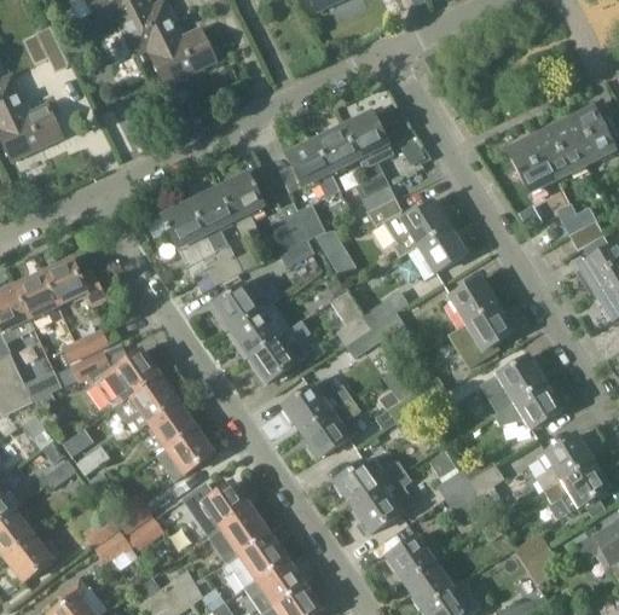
[(136,15),(150,7),(146,0),(71,0),(67,3),(76,21),(91,13),(98,28),(116,18),(134,53),(145,48),(160,41),(154,28),(149,30),(146,25),(142,28),(136,15)]
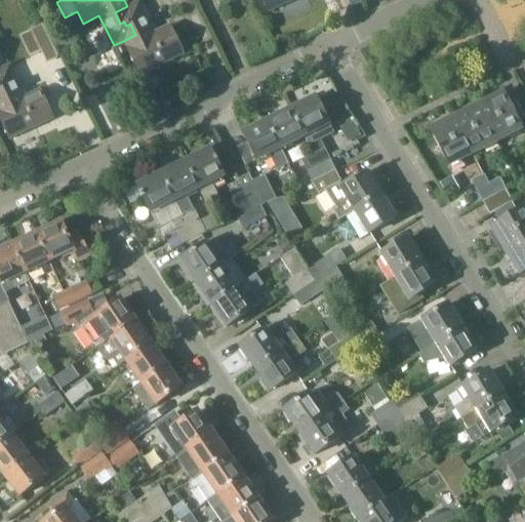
[(261,0),(267,10),(286,0),(261,0)]
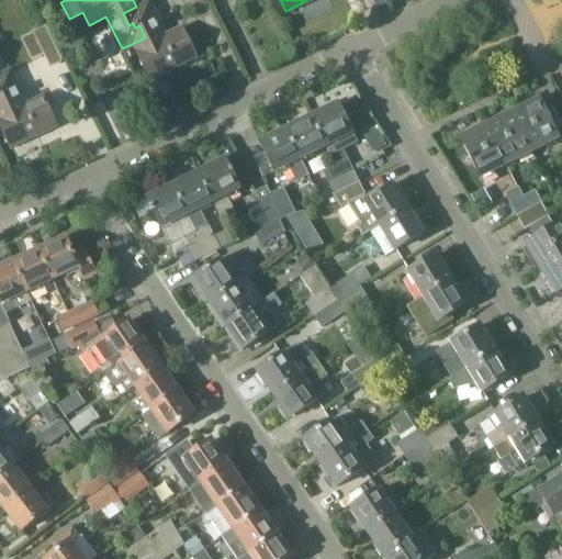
[(164,34),(154,14),(147,1),(136,7),(123,13),(128,25),(133,23),(135,28),(139,25),(145,37),(132,44),(149,78),(195,55),(180,25),(164,34)]
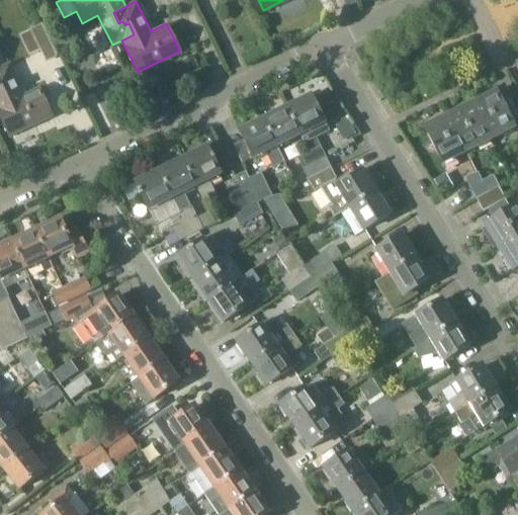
[(46,62),(56,57),(44,32),(33,37),(46,62)]
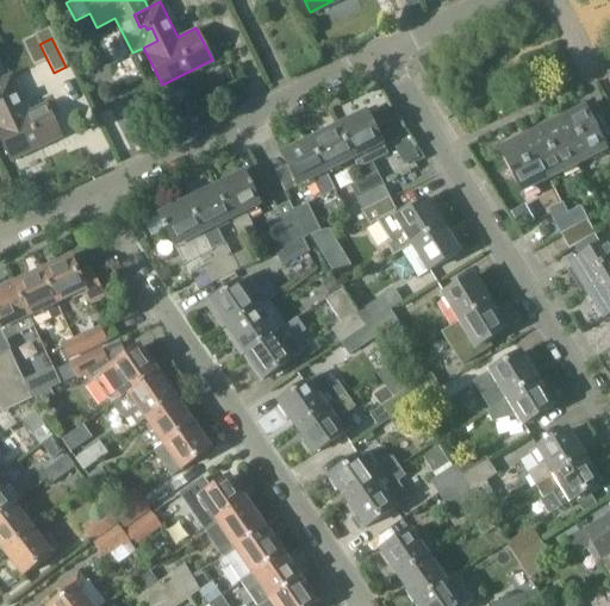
[(25,111),(16,89),(10,75),(0,79),(0,100),(7,114),(0,117),(0,138),(10,158),(61,135),(44,101),(25,111)]
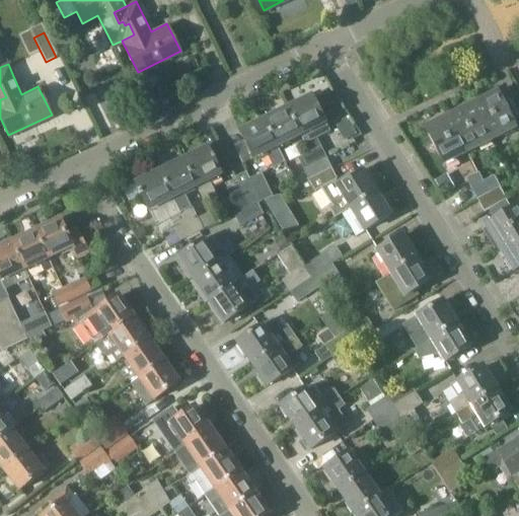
[(496,90),(495,89),(486,93),(486,95),(474,101),(492,138),(516,126),(499,89),(496,90)]
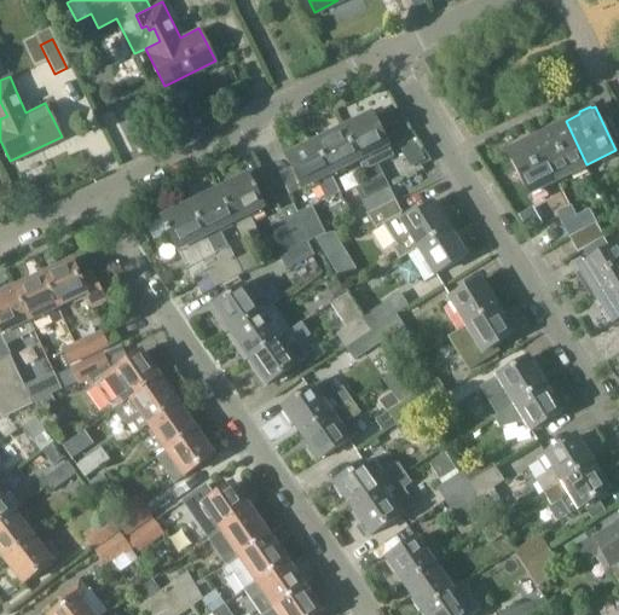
[(356,186),(362,198),(387,185),(371,152),(386,144),(370,111),(342,126),(359,158),(369,179),(356,186)]
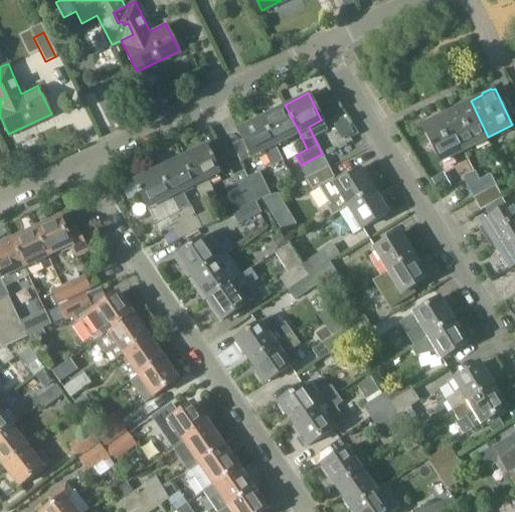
[(468,102),(468,101),(458,105),(459,107),(447,113),(465,149),(488,137),(471,101),(468,102)]
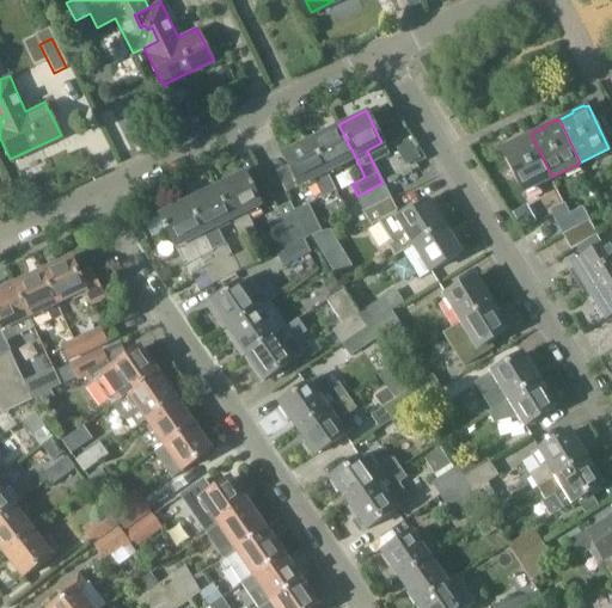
[(326,171),(355,157),(338,124),(311,139),(326,171)]
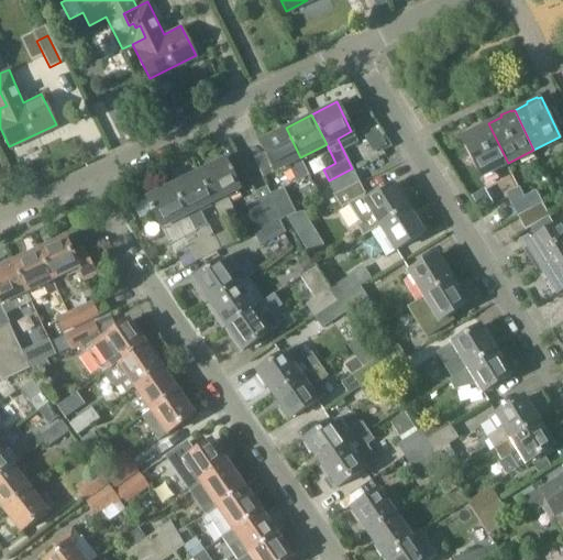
[(508,163),(488,123),(475,130),(475,128),(463,133),(464,135),(462,136),(482,176),(508,163)]
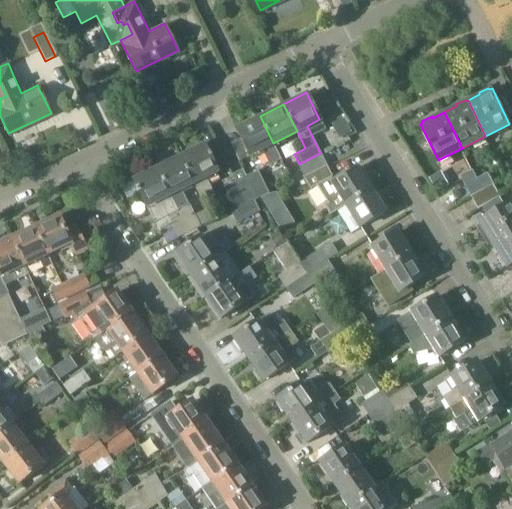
[(281,157),(273,143),(260,116),(236,128),(250,154),(262,148),(270,162),(281,157)]
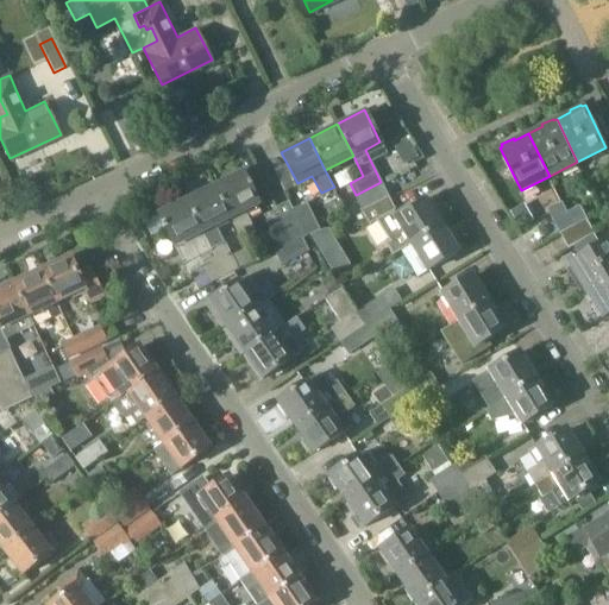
[(238,171),(237,170),(226,175),(227,177),(214,184),(230,216),(239,233),(253,226),(244,209),(257,202),(249,186),(250,186),(248,181),(249,181),(244,172),(243,172),(242,170),(238,171)]
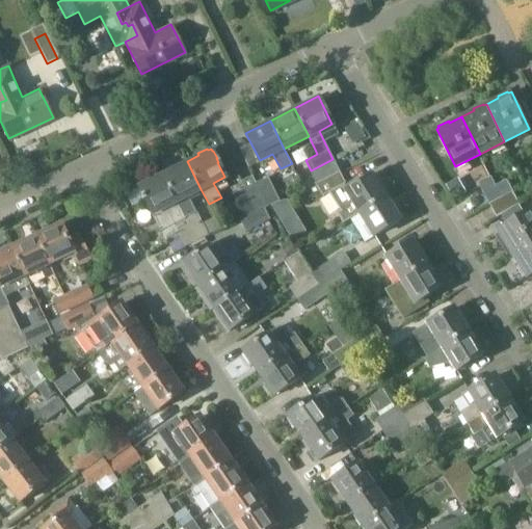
[(333,159),(311,170),(316,181),(326,175),(338,169),(333,159)]
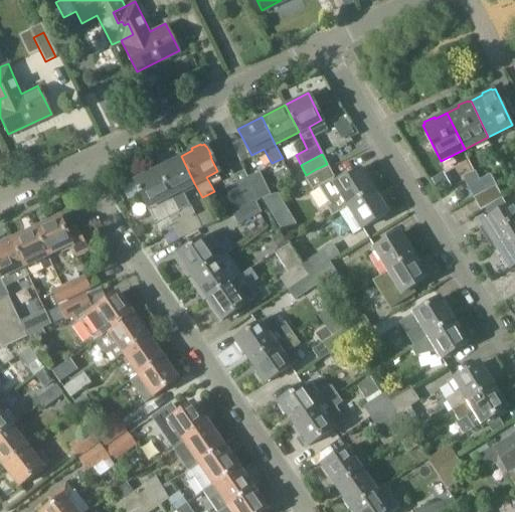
[(178,157),(178,155),(168,160),(169,162),(158,167),(171,194),(194,183),(181,156),(178,157)]
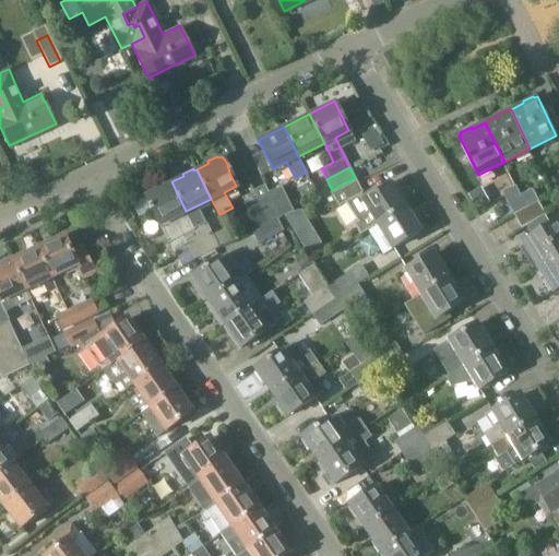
[(348,198),(361,191),(355,178),(343,184),(332,190),(337,203),(348,198)]
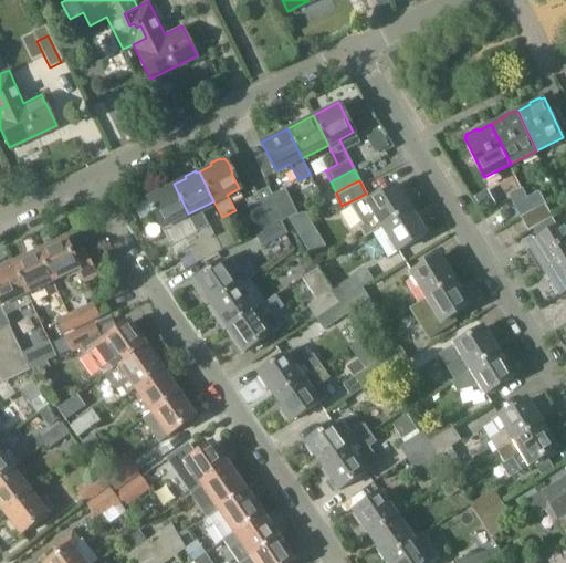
[(376,229),(409,208),(395,183),(368,199),(366,194),(353,200),(365,220),(362,222),(369,233),(376,229)]
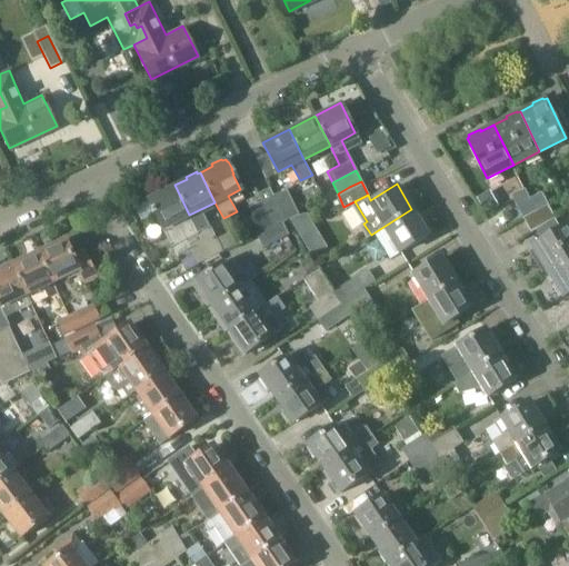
[(189,215),(175,185),(160,192),(159,190),(148,196),(149,198),(148,199),(152,209),(150,210),(152,215),(155,214),(177,257),(191,250),(197,260),(209,255),(197,230),(189,215)]
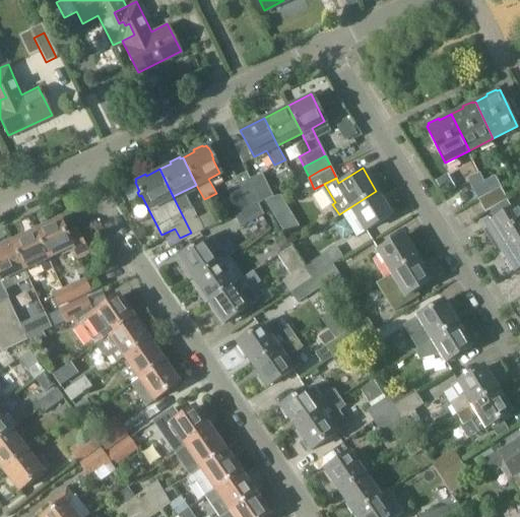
[(249,177),(246,170),(235,176),(239,183),(249,204),(257,200),(272,193),(261,172),(249,177)]
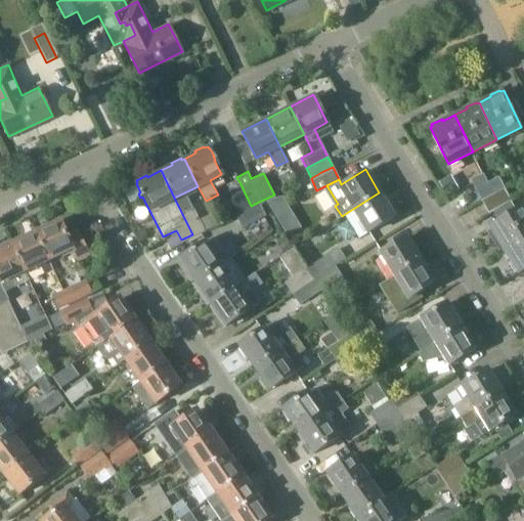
[(487,180),(483,172),(472,178),(482,198),(504,186),(498,176),(487,180)]
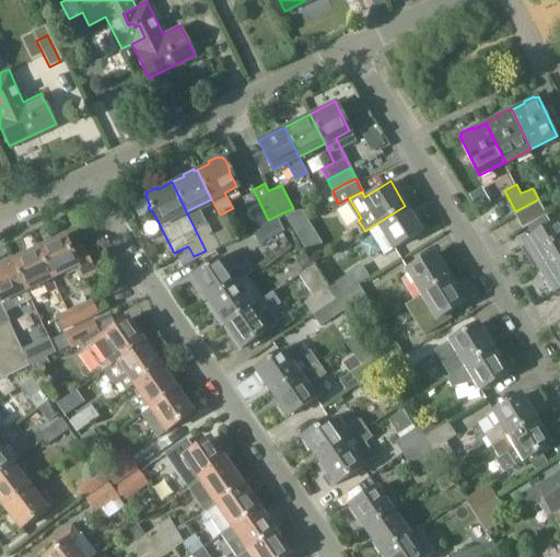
[(256,227),(268,220),(257,197),(244,202),(256,227)]
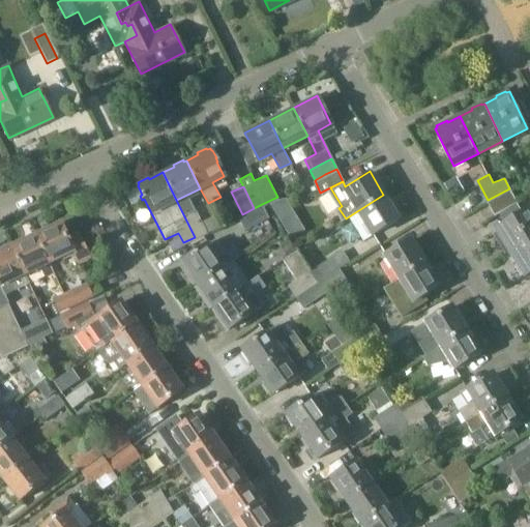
[(494,213),(516,201),(509,188),(488,200),(494,213)]
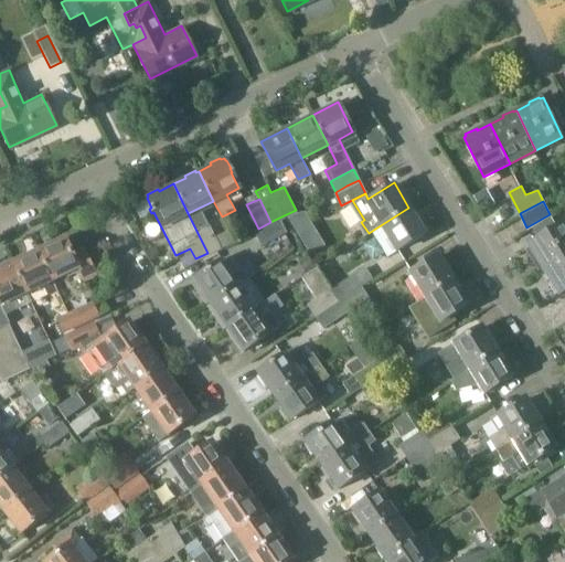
[(391,253),(400,247),(424,232),(408,208),(375,229),(391,253)]
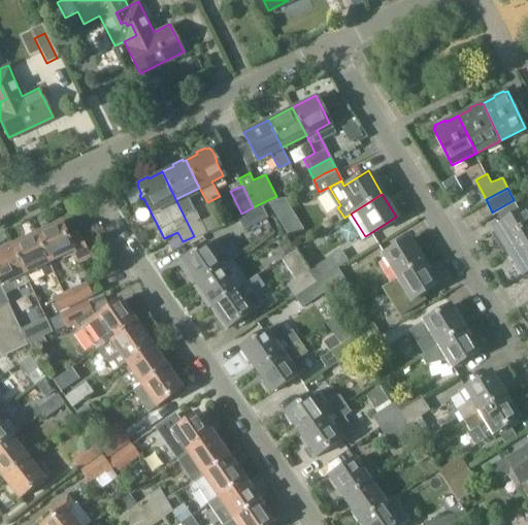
[(243,228),(267,217),(261,203),(253,207),(241,214),(237,216),(243,228)]
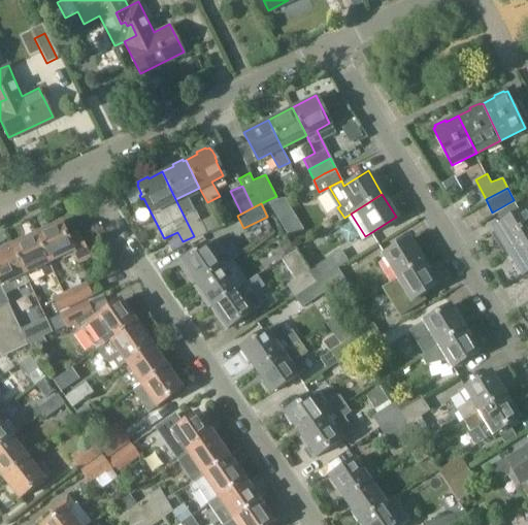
[(508,251),(527,237),(527,205),(494,227),(495,228),(493,230),(499,240),(501,239),(508,251)]
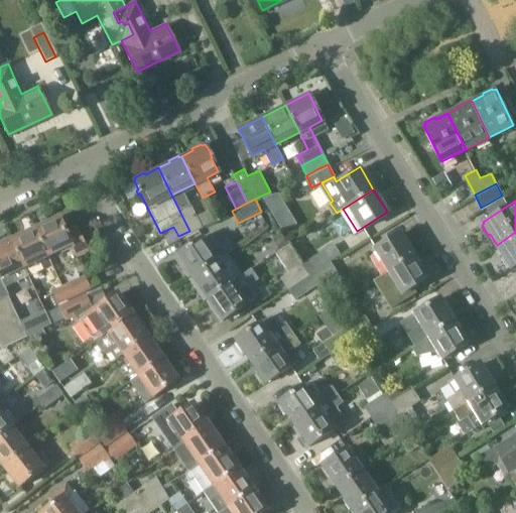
[(189,231),(200,226),(189,204),(178,209),(189,231)]
